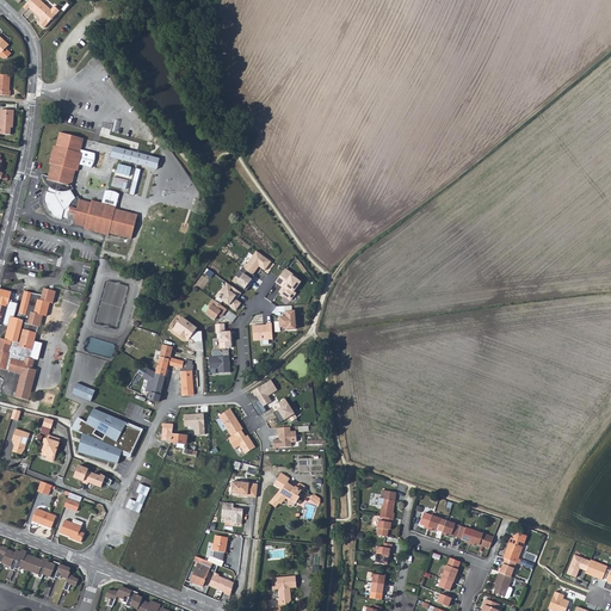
[(30,0),(24,7),(28,10),(30,7),(43,19),(39,23),(44,28),(60,11),(55,6),(51,10),(41,0),(30,0)]
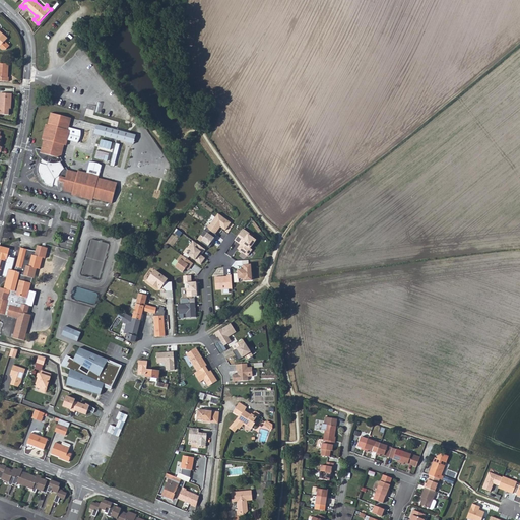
[(9,38),(1,30),(1,31),(0,30),(0,46),(0,47),(9,38)]
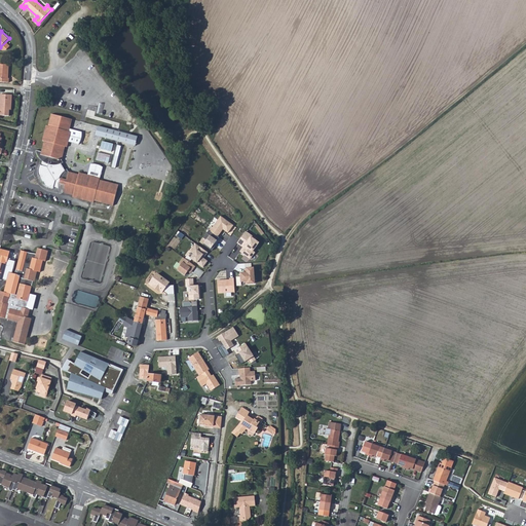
[(9,65),(0,64),(0,82),(9,83),(9,78),(8,78),(9,65)]
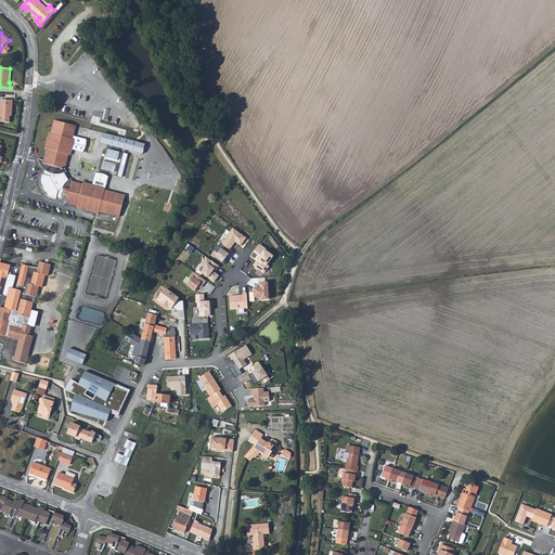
[(11,112),(13,112),(13,101),(1,100),(0,113),(0,121),(10,123),(11,116),(11,112)]
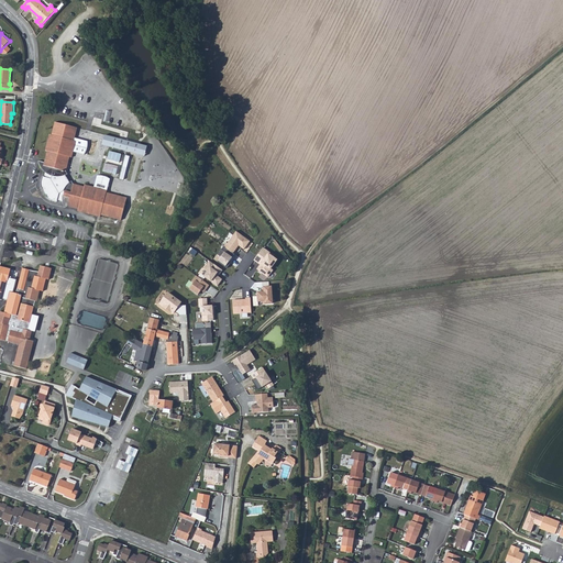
[(77,127),(54,120),(51,133),(48,133),(44,150),(46,150),(44,161),(45,162),(45,164),(43,164),(41,165),(44,170),(46,173),(48,175),(53,175),(58,175),(65,174),(66,175),(68,174),(66,172),(69,156),(72,156),(73,151),(76,140),(70,139),(70,135),(75,136),(77,127)]
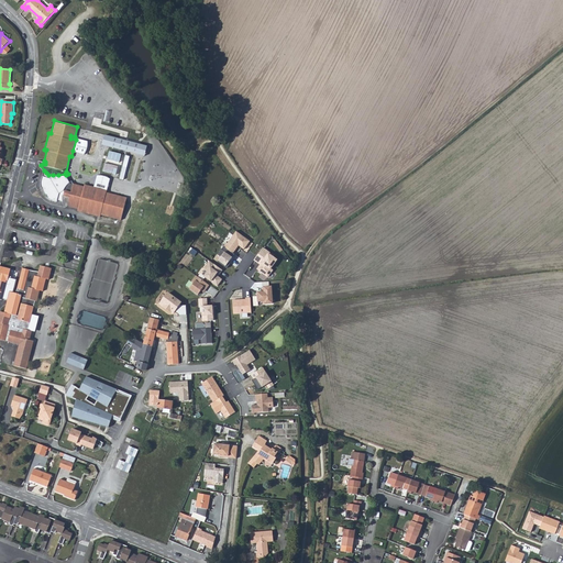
[(105,134),(101,145),(143,156),(146,145),(105,134)]
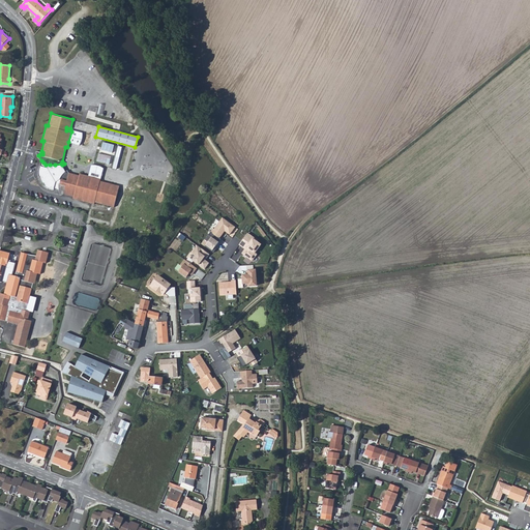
[(78,130),(70,128),(66,127),(66,130),(71,131),(68,142),(76,143),(78,130)]
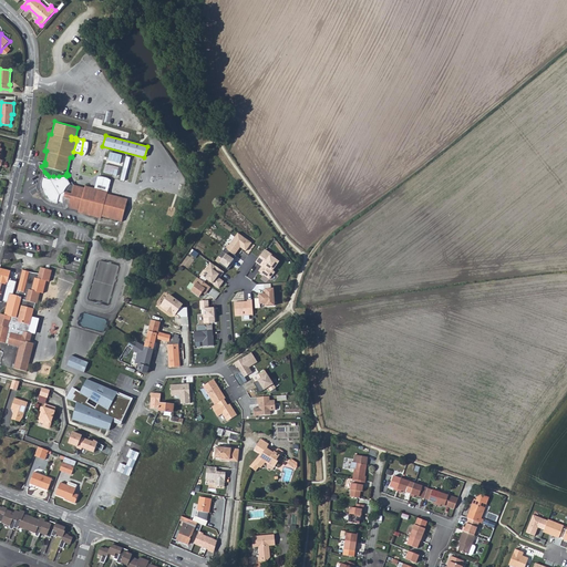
[(66,176),(65,175),(59,176),(53,176),(49,176),(47,174),(44,178),(43,177),(41,183),(42,183),(42,186),(43,192),(45,196),(48,199),(49,198),(50,200),(54,203),(58,203),(58,202),(63,203),(65,197),(71,184),(66,176)]
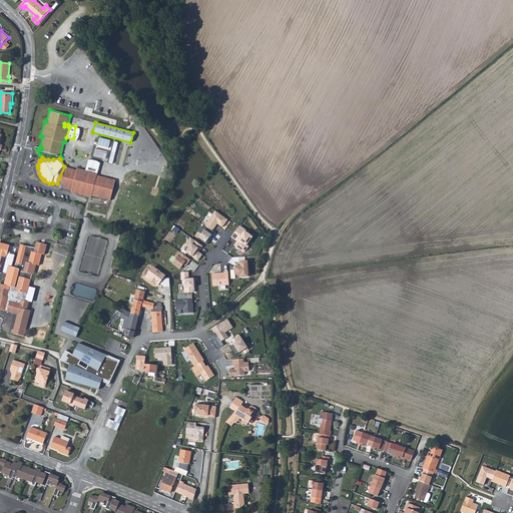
[(88,159),(85,170),(84,174),(93,177),(92,181),(95,181),(97,175),(100,162),(94,159),(88,159)]
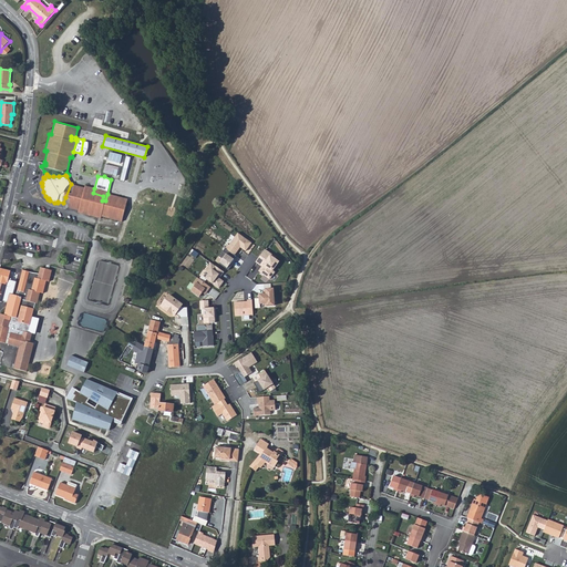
[(93,193),(94,188),(84,186),(84,188),(73,185),(72,183),(71,184),(65,197),(63,203),(64,209),(68,207),(79,210),(78,213),(101,218),(102,216),(121,222),(127,199),(107,194),(105,200),(102,200),(103,196),(93,193)]
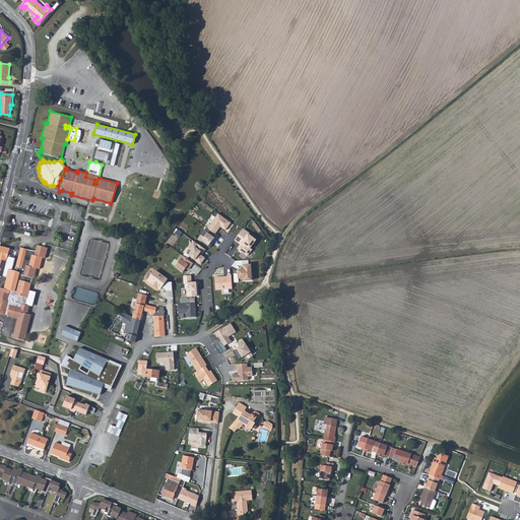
[(138,179),(127,177),(126,185),(137,187),(138,179)]
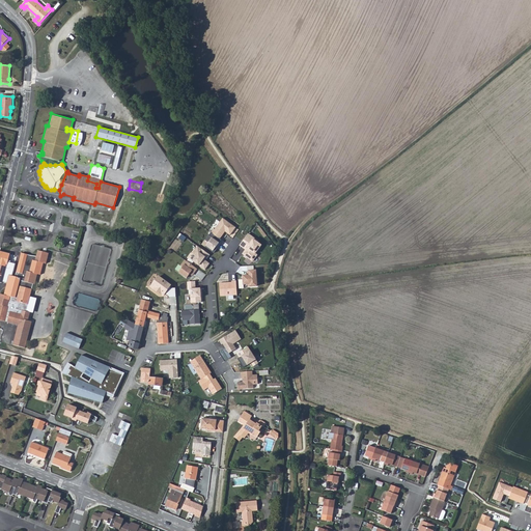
[(161,187),(149,185),(148,192),(160,194),(161,187)]
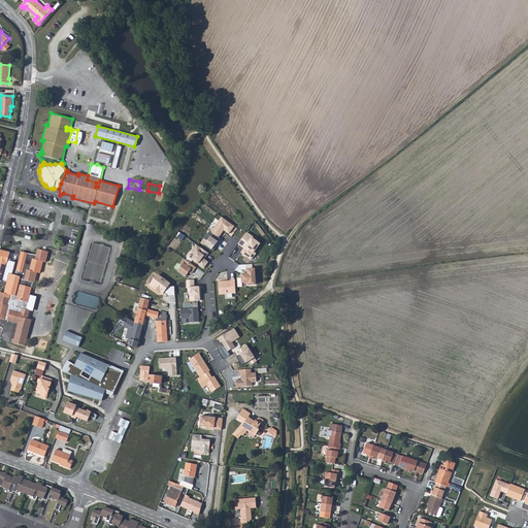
[(212,228),(209,231),(215,235),(219,238),(224,231),(229,234),(235,226),(222,217),(213,229),(212,228)]
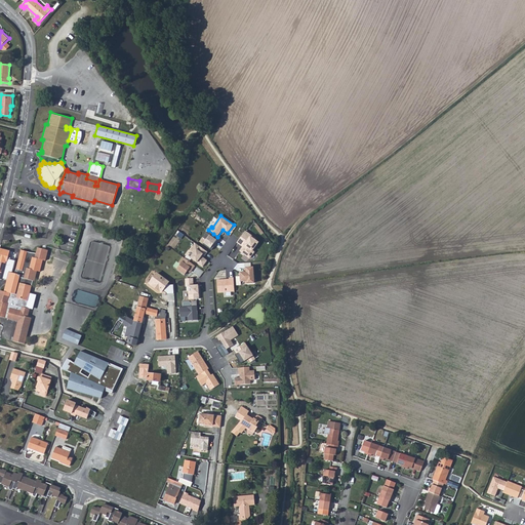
[(213,234),(208,230),(203,238),(206,240),(203,244),(211,250),(214,246),(213,245),(216,240),(211,236),(213,234)]
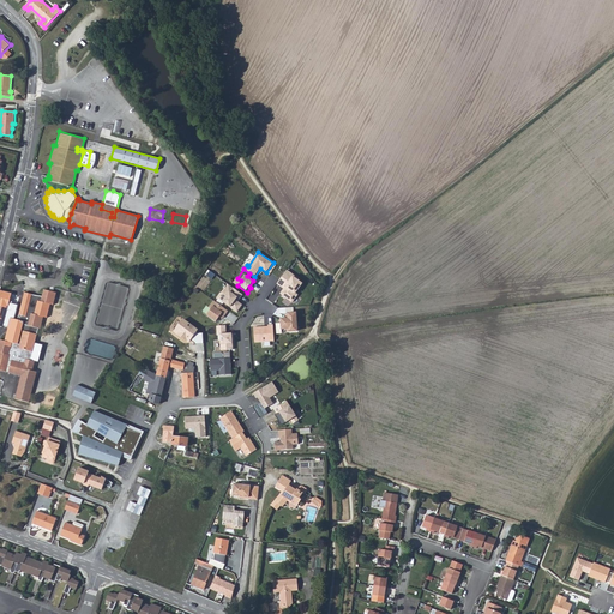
[(299,278),(287,270),(277,283),(284,289),(282,292),(284,294),(283,296),(293,302),(298,295),(295,294),(302,283),(298,280),(299,278)]
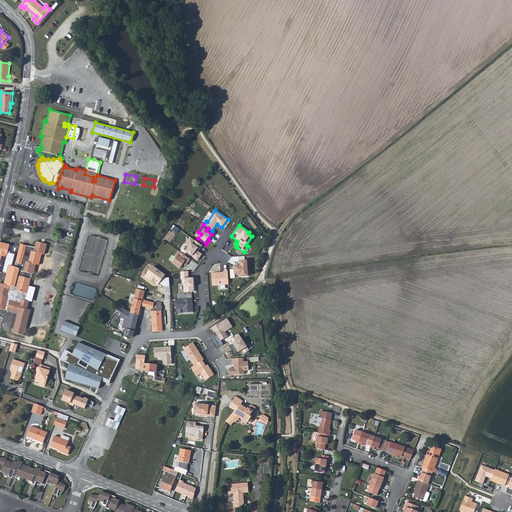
[(188,237),(183,244),(187,246),(184,251),(197,260),(201,254),(195,251),(197,248),(199,250),(201,246),(188,237)]
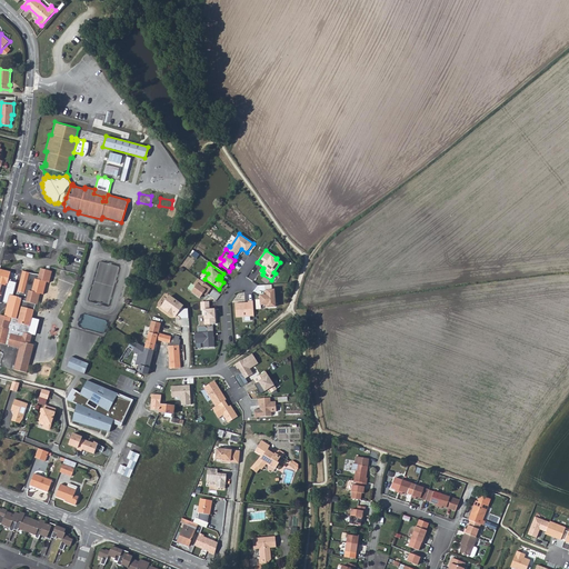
[(23,308),(36,311),(37,305),(39,305),(42,293),(46,293),(49,280),(51,281),(53,270),(42,267),(40,275),(36,273),(36,277),(30,276),(31,272),(25,271),(18,296),(11,293),(7,316),(2,315),(0,322),(0,327),(1,327),(0,331),(0,343),(21,349),(16,371),(29,375),(36,346),(32,345),(35,336),(30,335),(31,328),(19,325),(23,308)]
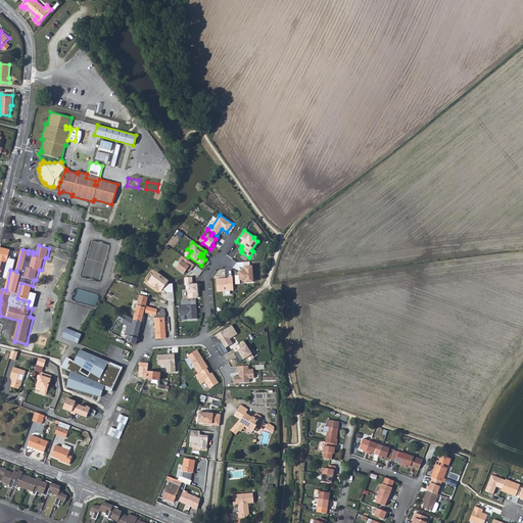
[(180,264),(176,268),(184,274),(187,271),(188,272),(191,268),(191,269),(194,265),(183,256),(178,263),(180,264)]
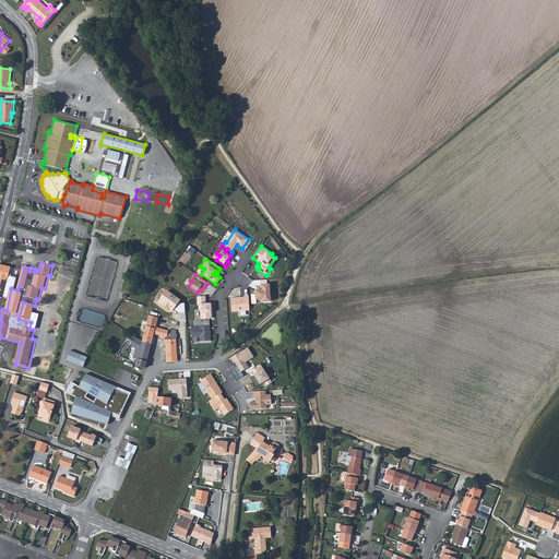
[(258,290),(256,290),(258,300),(262,300),(262,302),(271,301),(268,285),(260,286),(261,290),(260,290),(258,290)]
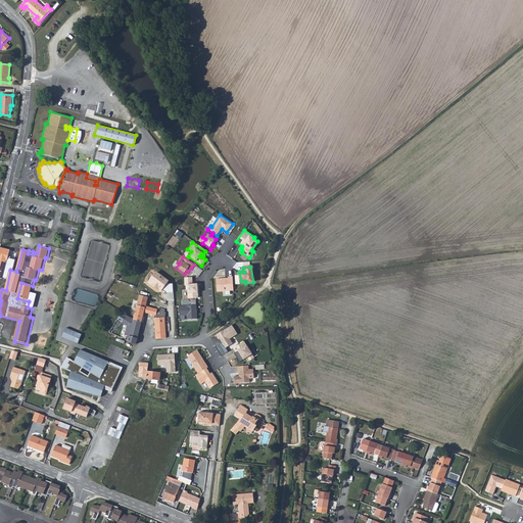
[(156,272),(148,283),(161,292),(162,290),(165,292),(167,293),(174,293),(173,283),(168,283),(170,280),(156,272)]
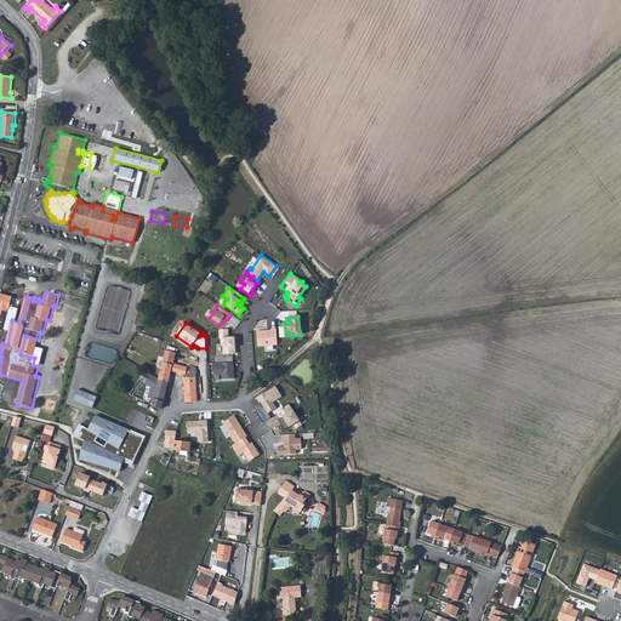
[(267,330),(256,331),(257,347),(278,346),(277,329),(272,329),(272,331),(267,332),(267,330)]
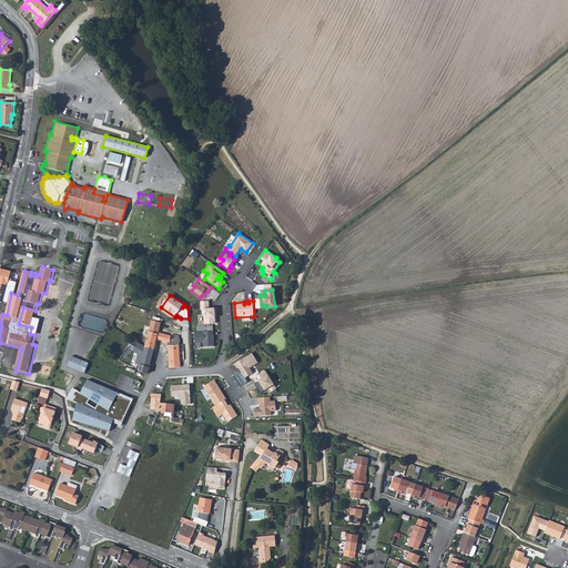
[(209,302),(201,302),(201,310),(204,310),(204,324),(216,324),(215,308),(210,308),(209,302)]
